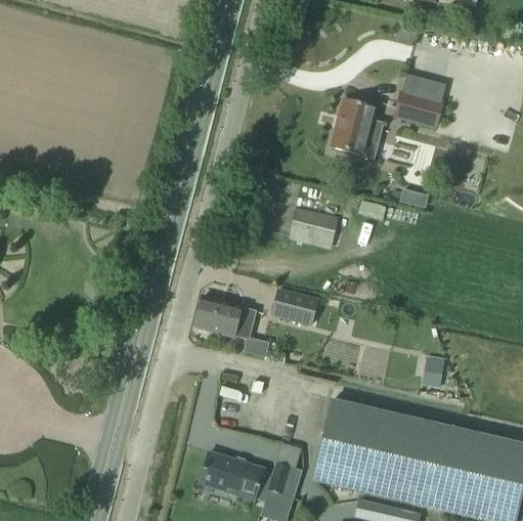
[(400,90),(393,118),(436,129),(443,102),(402,91),(400,90)]
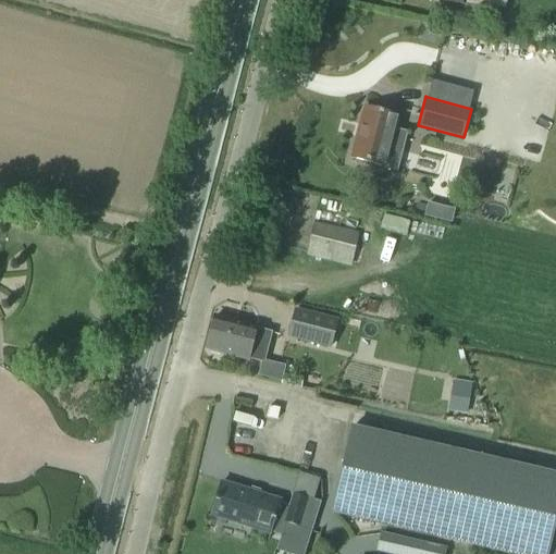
[(399,115),(365,107),(351,158),(386,167),(399,115)]
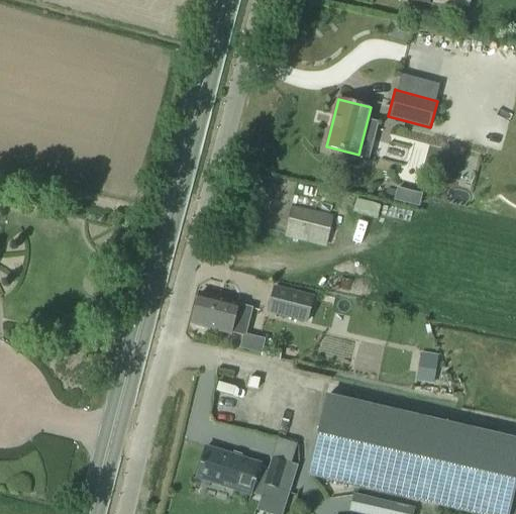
[(292,205),(284,236),(326,246),(333,215),(292,205)]
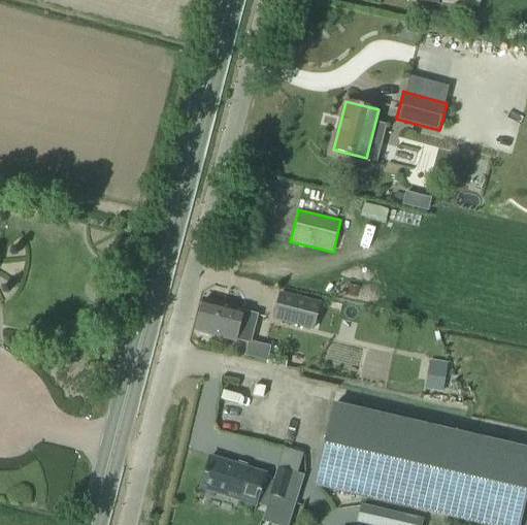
[(320,303),(281,293),(274,317),(314,327),(320,303)]
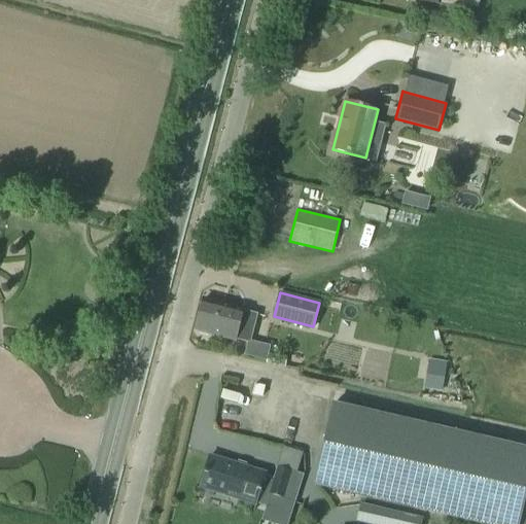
[(257,314),(256,313),(243,310),(243,309),(204,299),(196,328),(198,329),(200,333),(209,335),(212,333),(236,339),(236,338),(248,341),(250,341),(251,340),(257,314)]
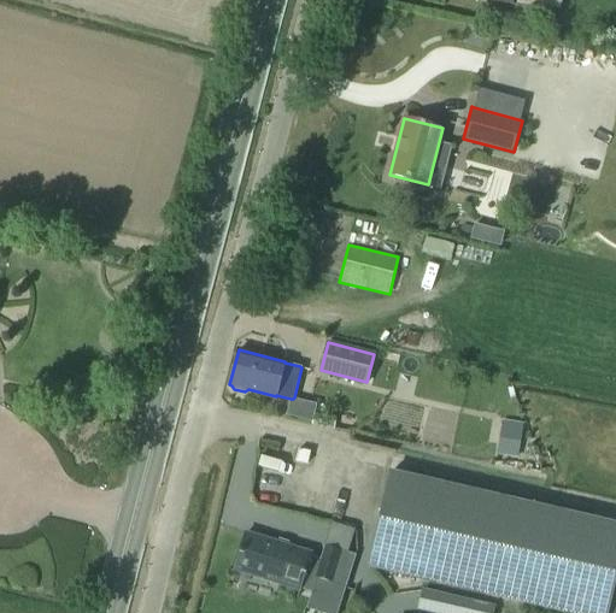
[(291,399),(287,414),(314,422),(315,413),(310,401),(294,398),(293,399),(291,399)]
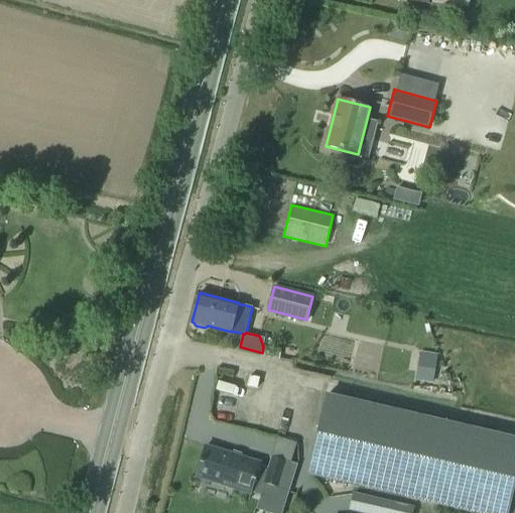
[(261,355),(280,359),(281,350),(263,346),(262,353),(261,355)]
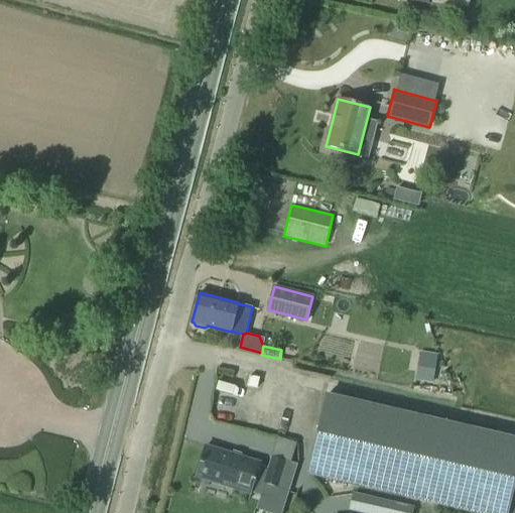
[(421,352),(416,380),(432,383),(437,354),(421,352)]
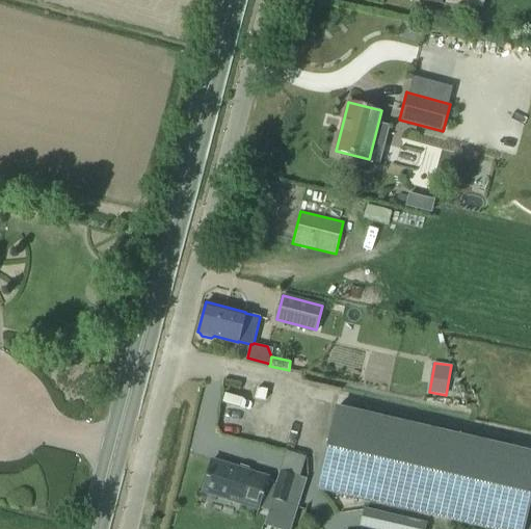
[(266,398),(268,388),(258,386),(256,396),(266,398)]
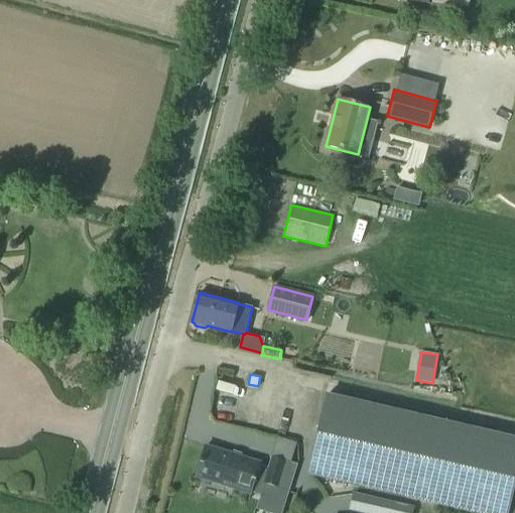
[(514,489),(512,489),(514,478),(514,438),(327,396),(308,474),(479,512),(514,512),(514,489)]
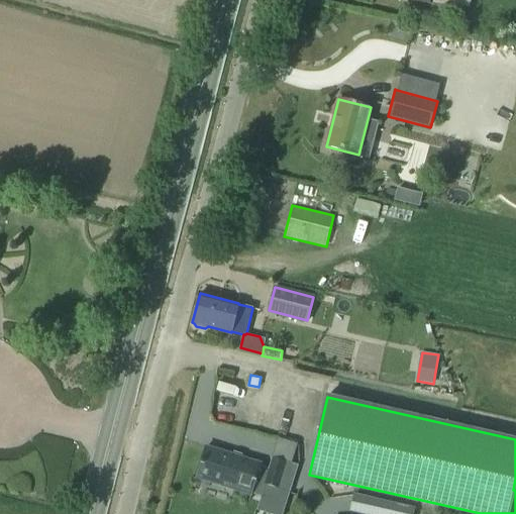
[(207,447),(198,478),(250,494),(250,493),(262,496),(258,510),(271,513),(283,513),(290,491),(278,488),(284,467),(285,461),(273,458),(270,469),(259,466),(260,463),(207,447)]
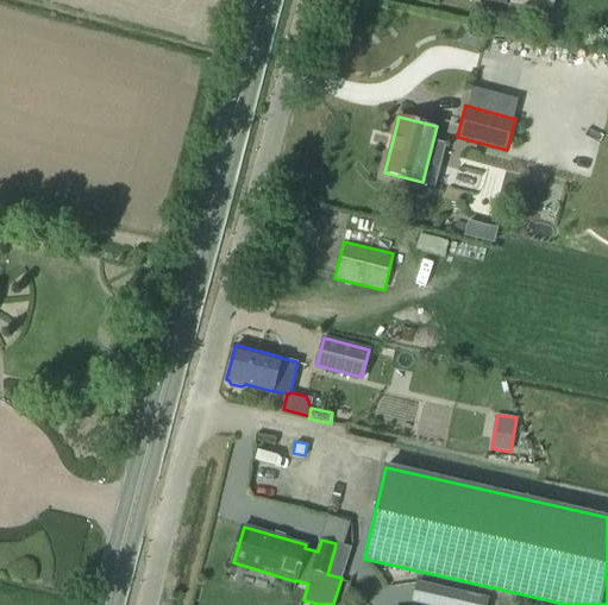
[(452,587),(447,604),(486,604),(489,596),(452,587)]
